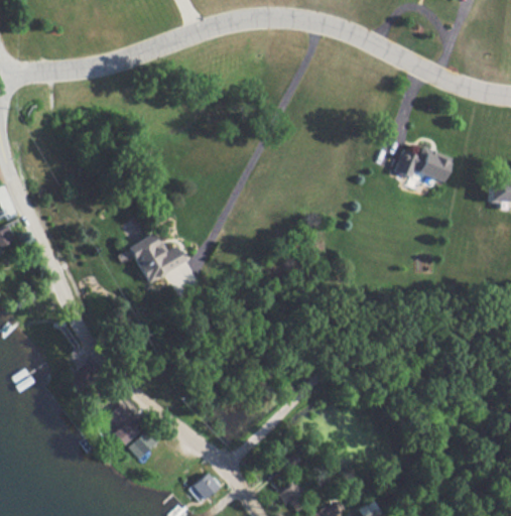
[(453,156),(423,146),(420,155),(402,149),(394,170),(412,177),(415,170),(443,181),(453,156)]
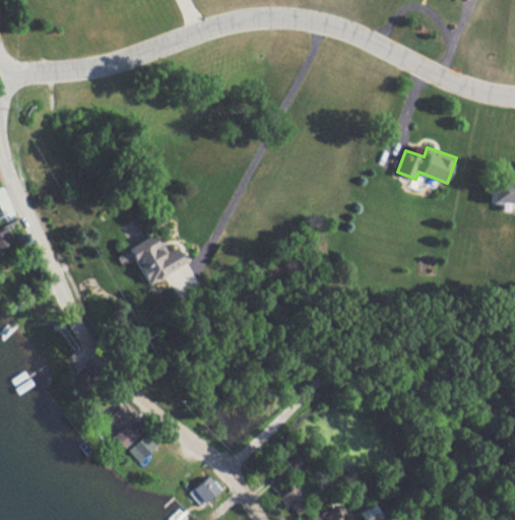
[(0,220),(19,212),(8,188),(0,192),(0,220)]
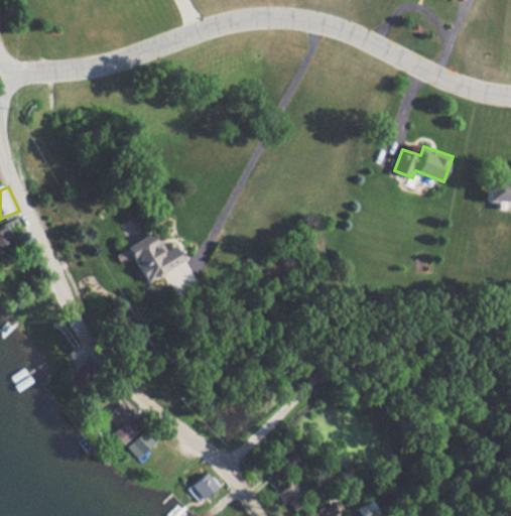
[(0,246),(17,244),(15,228),(0,229),(0,246)]
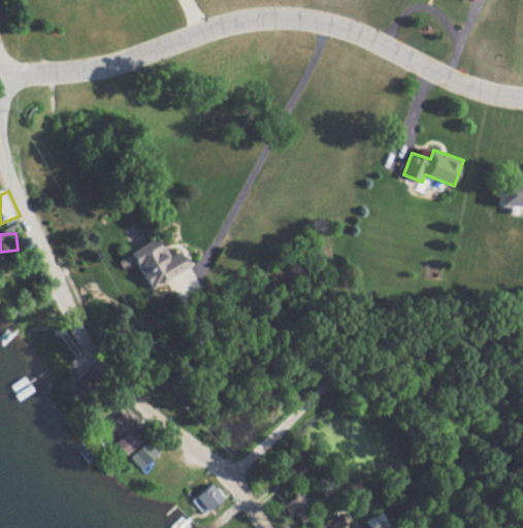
[(132,252),(152,289),(191,268),(182,250),(170,256),(160,237),(132,252)]
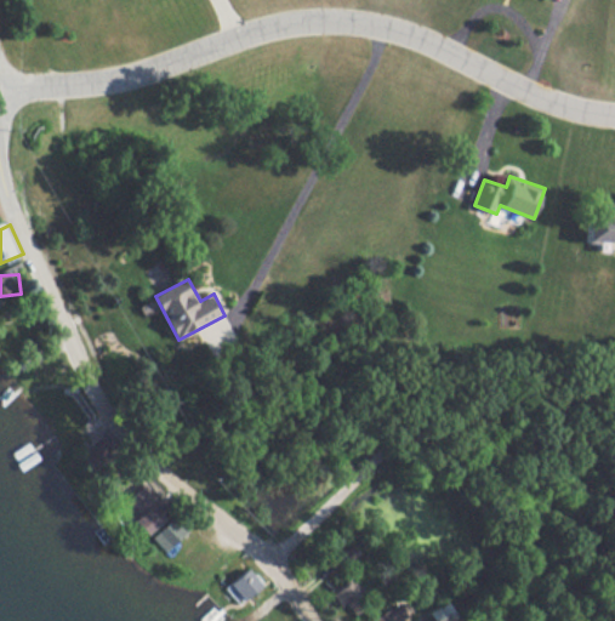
[(152,482),(125,505),(152,535),(177,512),(152,482)]
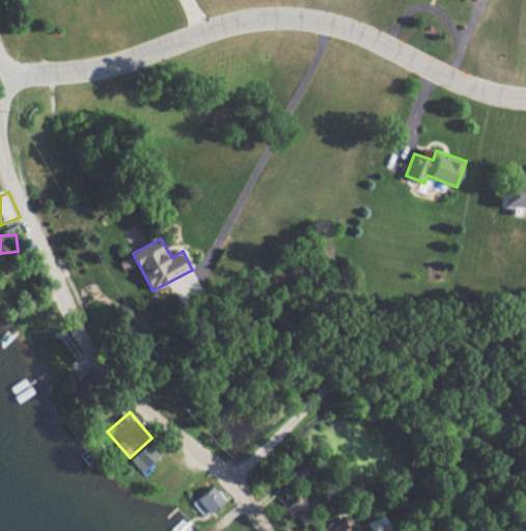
[(145,472),(164,452),(153,442),(134,460),(145,472)]
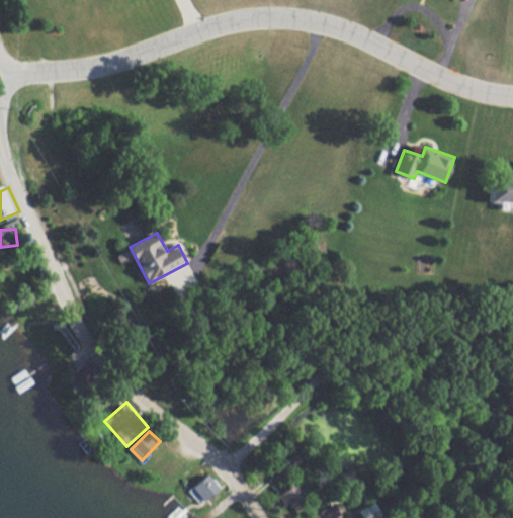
[(191,491),(204,504),(222,487),(209,473),(191,491)]
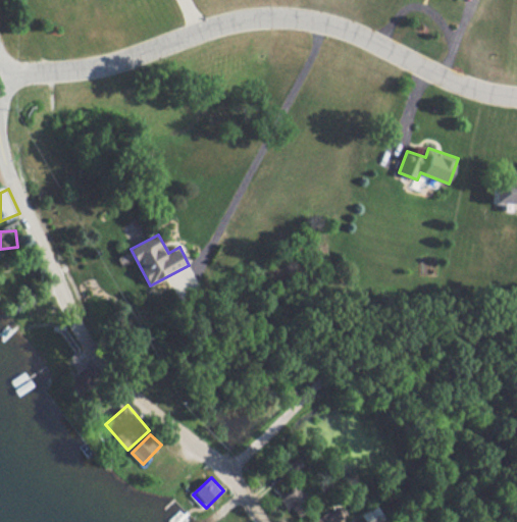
[(311,511),(299,487),(280,498),(287,510),(294,507),(299,517),(311,511)]
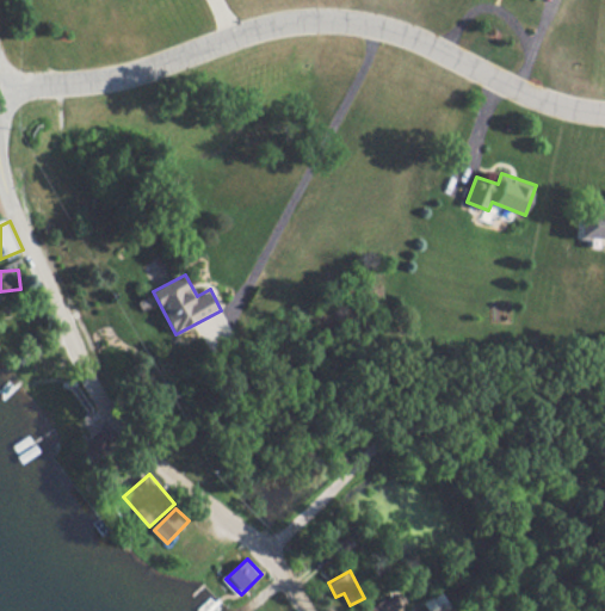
[(364,610),(405,610),(394,593),(364,610)]
